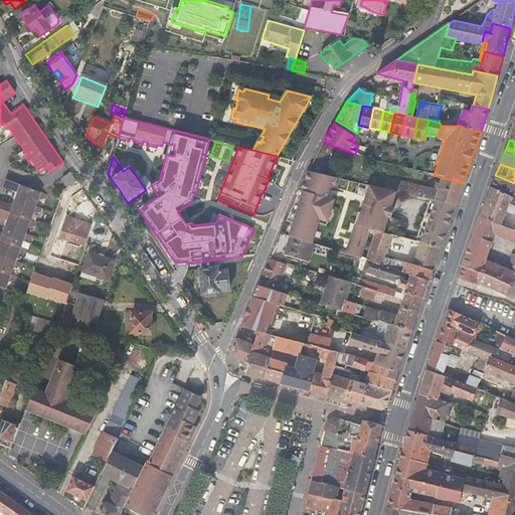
[(291,236),(311,242),(318,218),(327,221),(334,200),(325,197),(329,187),(331,188),(335,178),(308,171),(289,213),(295,216),(289,236),(291,236)]
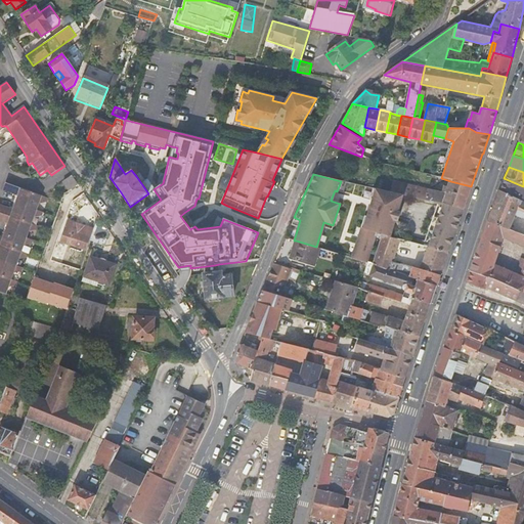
[(136,176),(148,193),(154,189),(147,181),(144,182),(139,175),(136,176)]
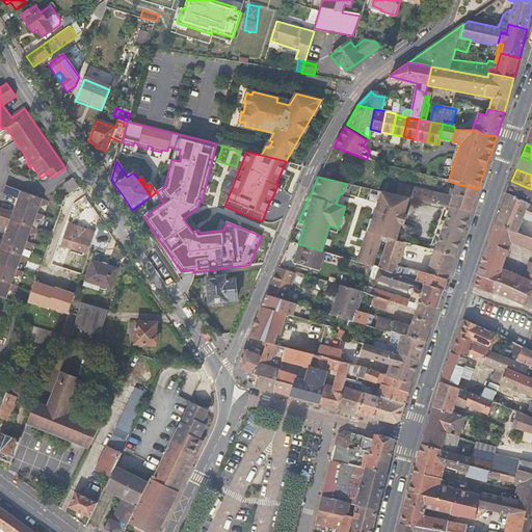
[(64,185),(70,194),(79,188),(75,182),(73,179),(64,185)]
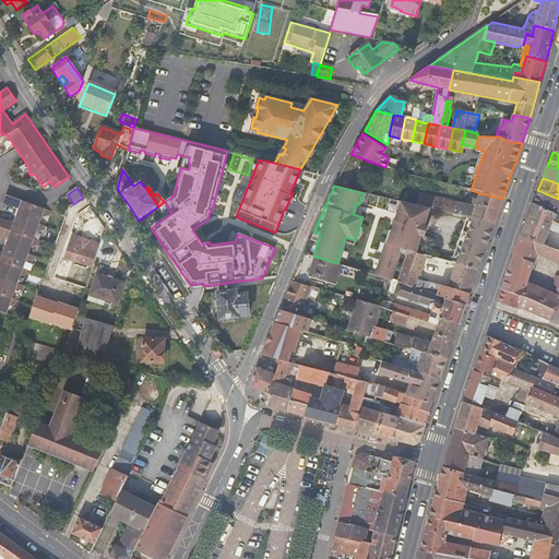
[(558,199),(537,190),(533,204),(558,216),(558,199)]
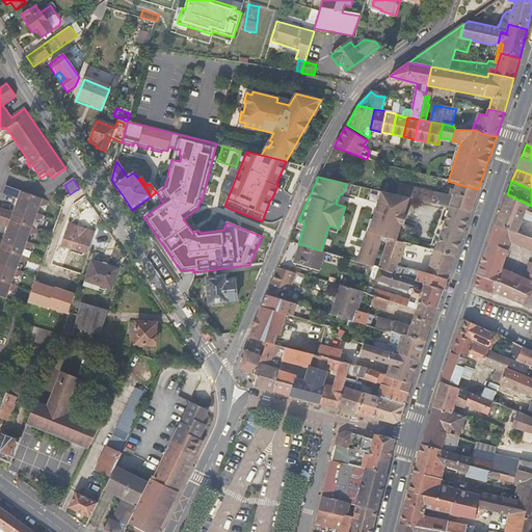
[(478,189),(457,184),(453,196),(434,193),(433,196),(378,183),(376,190),(381,191),(407,198),(431,205),(444,207),(451,208),(470,213),(478,189)]
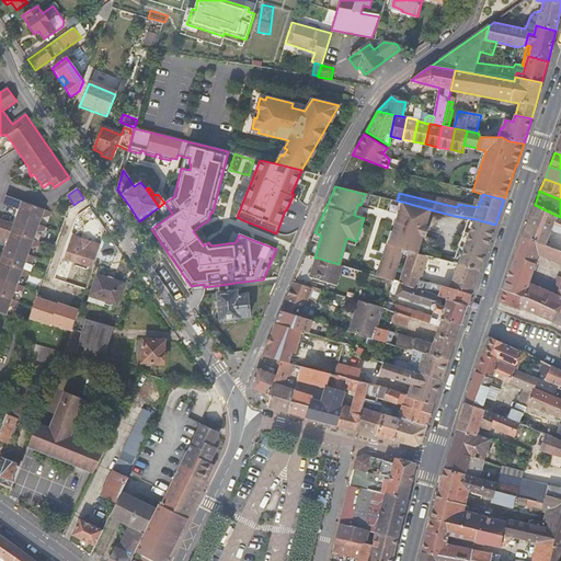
[(0,313),(6,317),(9,310),(18,308),(20,302),(12,300),(14,295),(23,293),(24,289),(16,286),(20,281),(29,278),(30,274),(23,272),(25,264),(34,263),(35,260),(29,256),(31,251),(39,249),(41,244),(34,241),(36,235),(45,233),(46,230),(39,227),(42,220),(50,218),(52,215),(4,197),(2,206),(19,212),(14,226),(0,220),(0,238),(8,241),(3,255),(0,254),(0,313)]
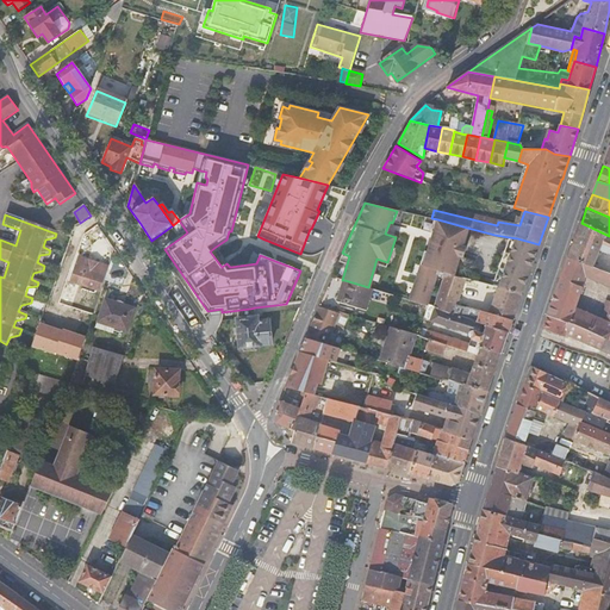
[(446,274),(453,277),(459,257),(461,259),(465,248),(461,248),(467,228),(437,219),(424,269),(421,268),(410,300),(428,306),(437,273),(446,274)]
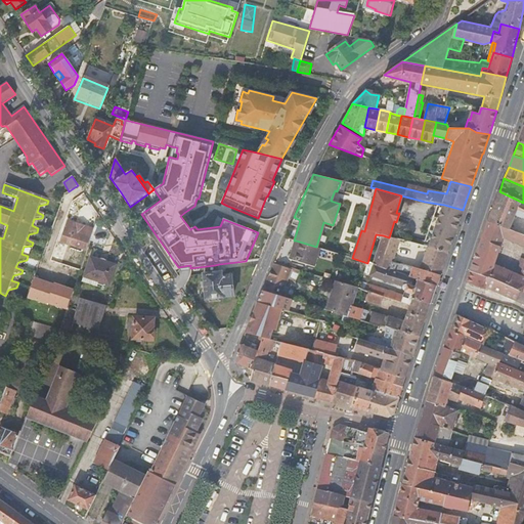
[(161,200),(154,189),(148,193),(156,204),(161,200)]
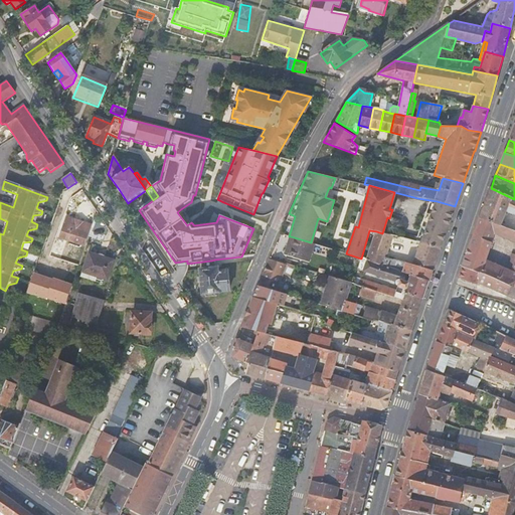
[(480,218),(500,226),(505,212),(514,215),(514,199),(491,188),(480,218)]
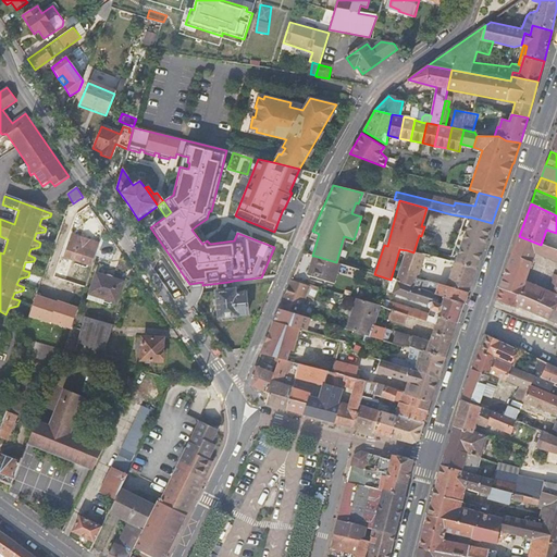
[(69,232),(74,218),(65,214),(60,230),(69,232)]
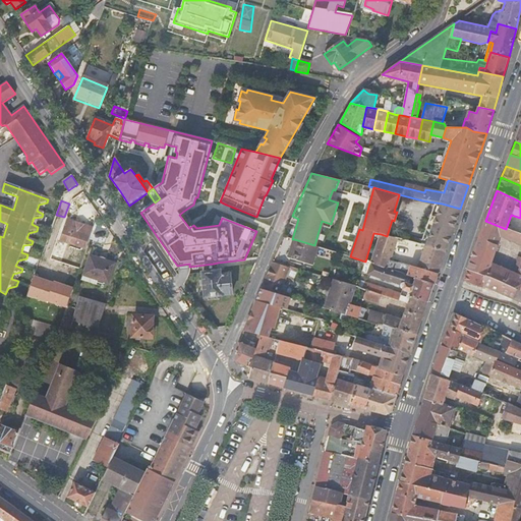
[(426,246),(445,251),(460,209),(442,204),(426,246)]
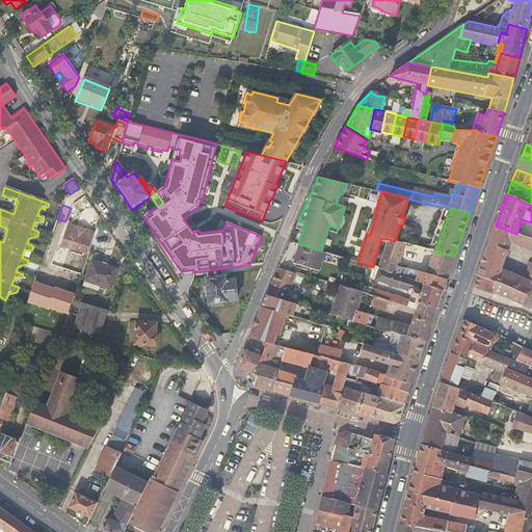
[(197,230),(188,215),(183,219),(193,233),(197,230)]
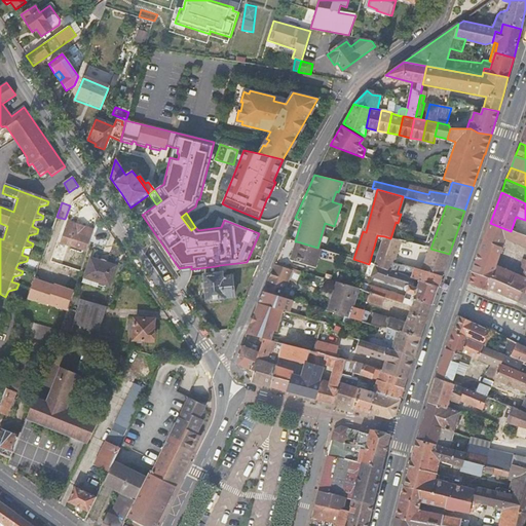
[(61,233),(65,219),(57,217),(52,230),(61,233)]
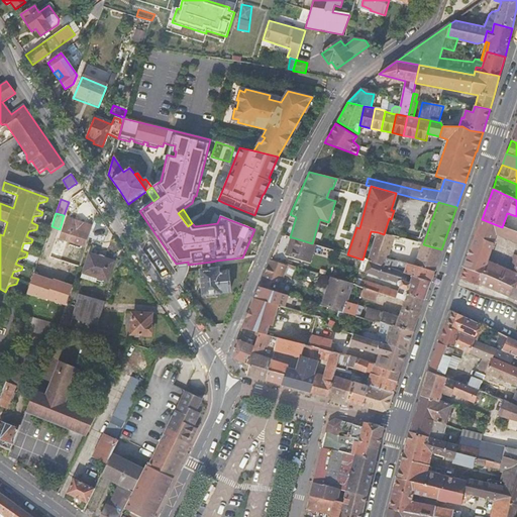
[(92,226),(67,218),(60,240),(85,248),(88,238),(92,226)]
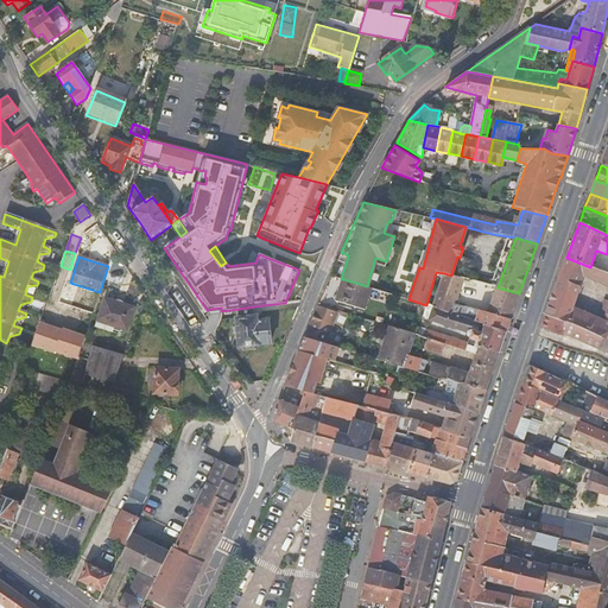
[(607,340),(607,274),(590,267),(567,258),(548,312),(569,322),(602,337),(607,340)]
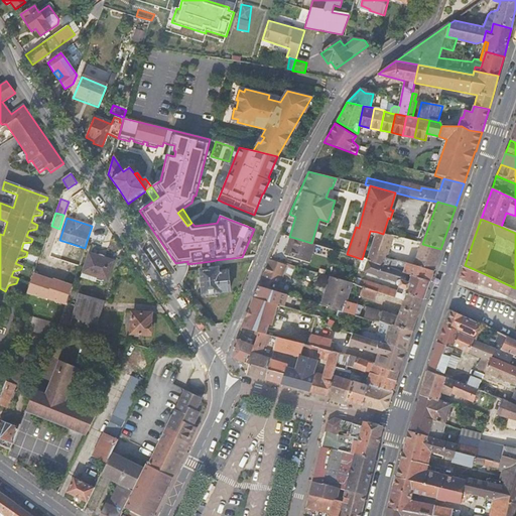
[(88,238),(104,243),(109,228),(94,223),(92,226),(88,238)]
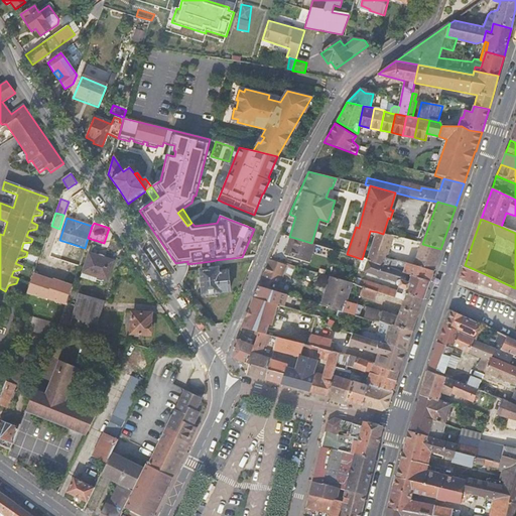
[(385,259),(387,252),(392,237),(383,234),(377,232),(368,260),(369,260),(383,265),(385,259)]
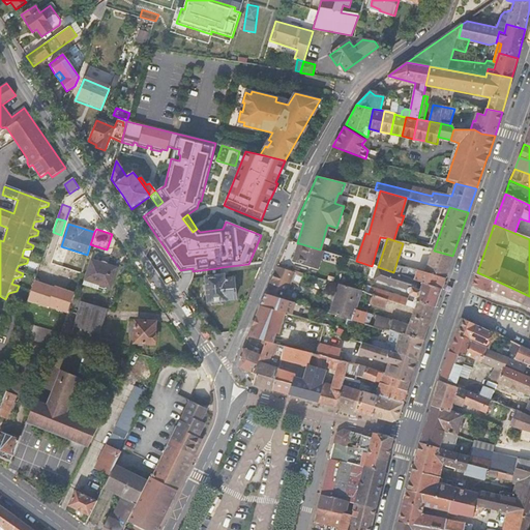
[(320,249),(299,243),(296,253),(294,252),(291,263),(315,270),(321,251),(320,249)]
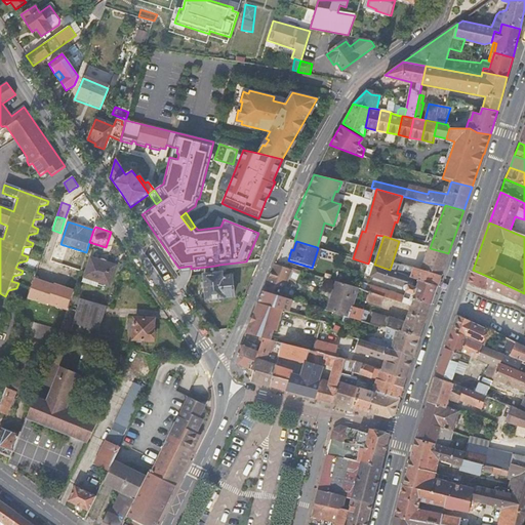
[(420,265),(421,260),(413,258),(413,256),(408,255),(407,253),(410,243),(399,241),(394,256),(420,265)]
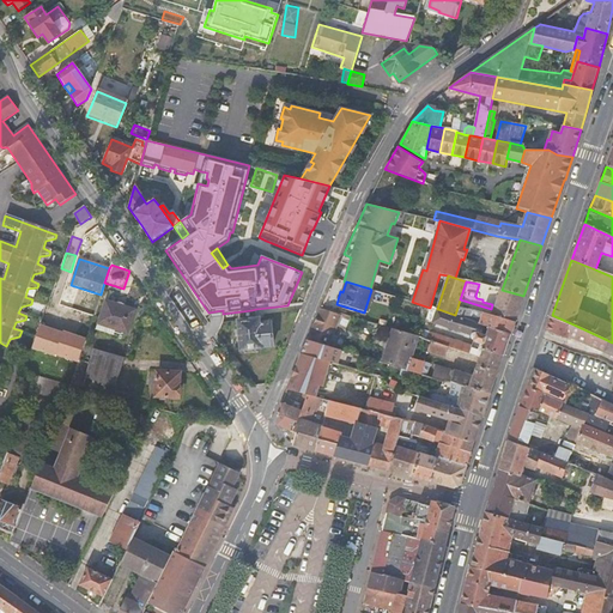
[(483,299),(483,302),(492,304),(496,305),(492,316),(514,322),(523,296),(502,290),(479,284),(475,296),(477,298),(483,299)]
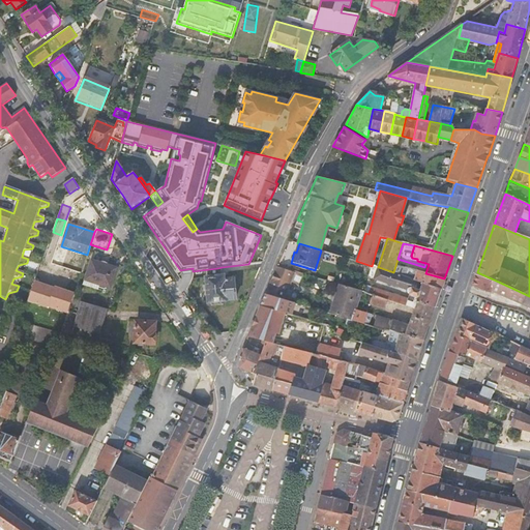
[(111,289),(117,269),(92,261),(85,284),(98,289),(99,285),(111,289)]
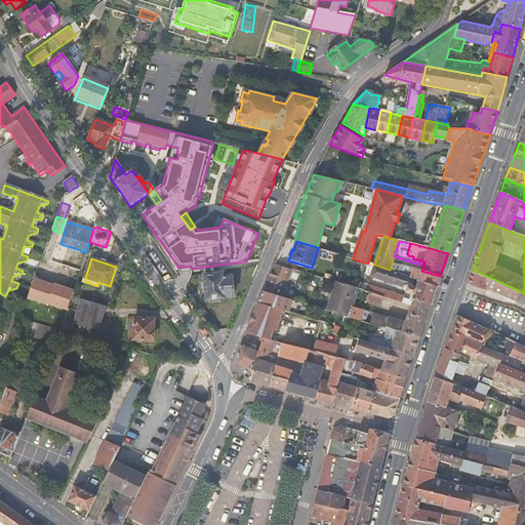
[(278,295),(290,268),(274,264),(263,290),(278,295)]
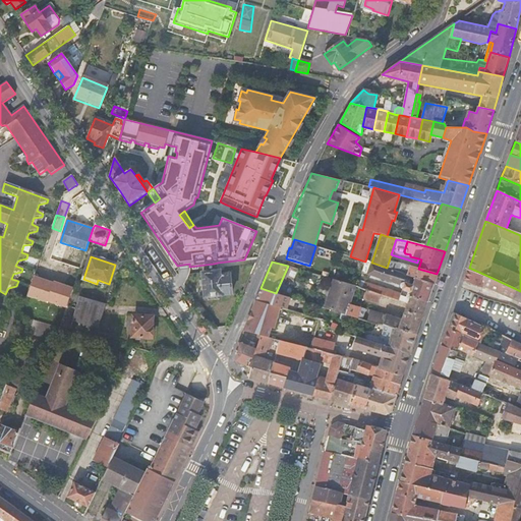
[(372,263),(371,263),(365,262),(361,272),(368,274),(372,263)]
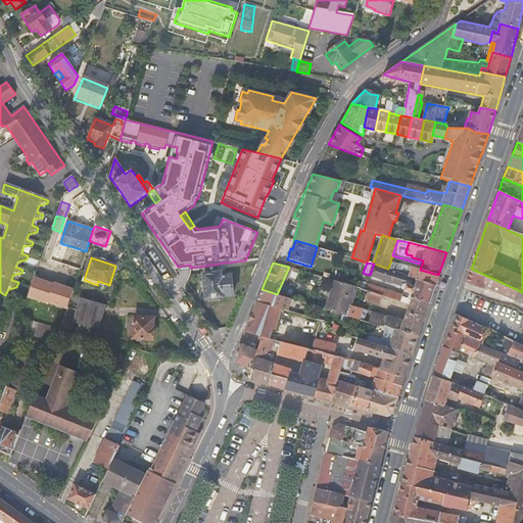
[(438,275),(420,270),(414,268),(413,269),(390,263),(388,269),(435,285),(438,275)]
